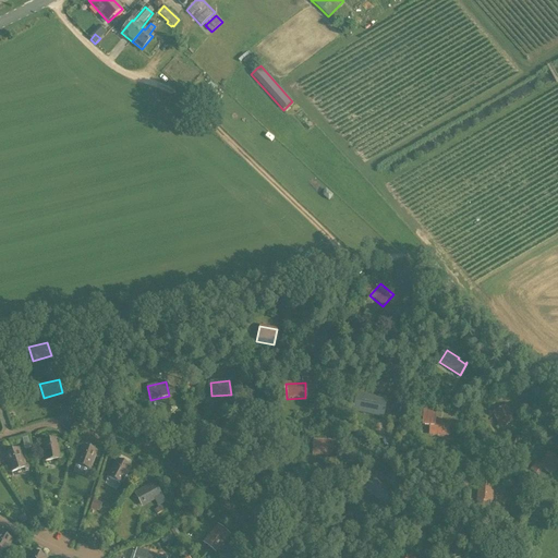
[(354,410),(373,414),(374,410),(384,412),(387,398),(377,396),(376,398),(359,393),(354,410)]
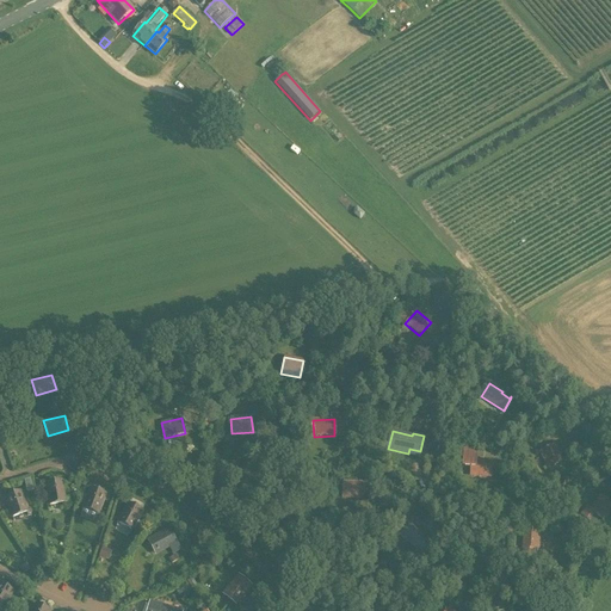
[(563,463),(555,445),(539,452),(549,470),(563,463)]
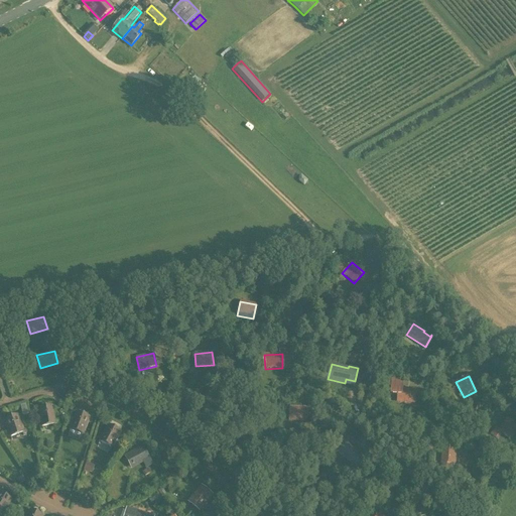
[(391,395),(398,395),(397,402),(415,404),(416,390),(403,389),(404,379),(392,379),(391,395)]
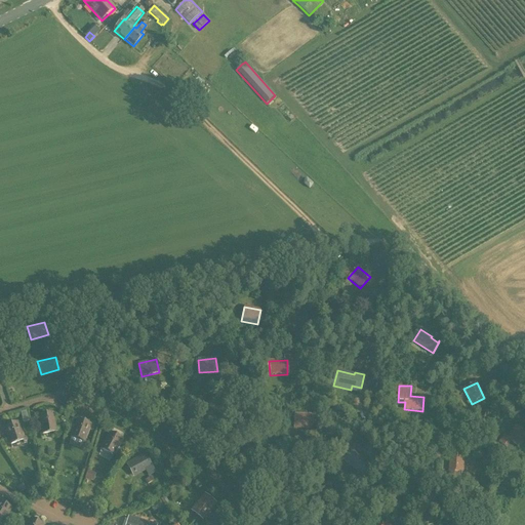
[(39,416),(42,434),(55,432),(52,413),(39,416)]
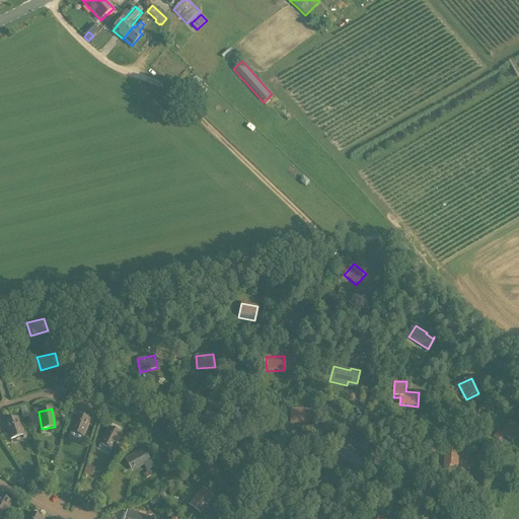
[(303,420),(308,420),(308,419),(314,419),(314,409),(308,409),(308,411),(291,410),(290,424),(302,424),(303,420)]
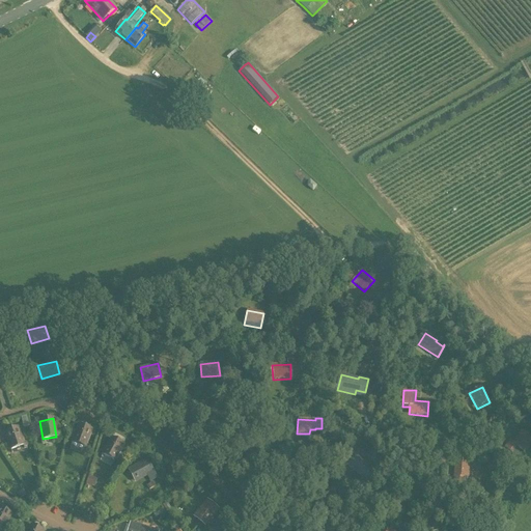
[(73,442),(85,447),(91,429),(78,425),(73,442)]
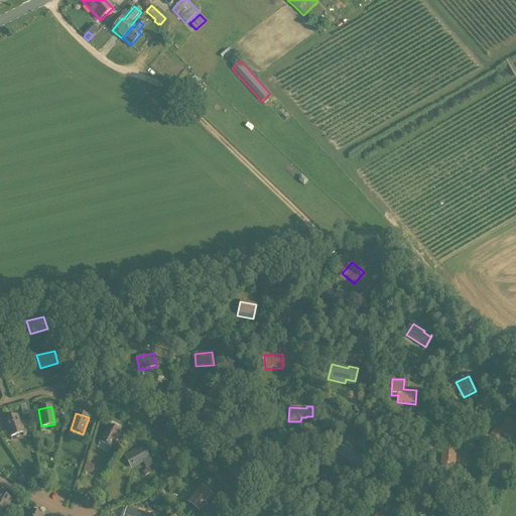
[(17,415),(4,420),(10,437),(22,432),(17,415)]
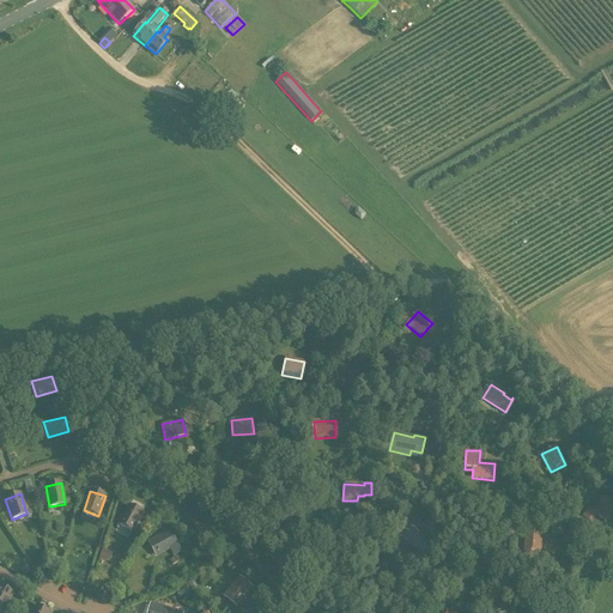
[(612,504),(602,497),(594,509),(589,507),(582,517),(592,523),(596,516),(606,523),(612,511),(612,504)]
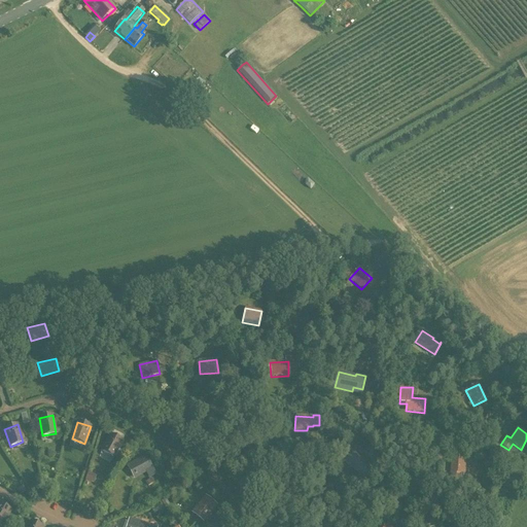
[(123,441),(110,434),(102,451),(114,457),(123,441)]
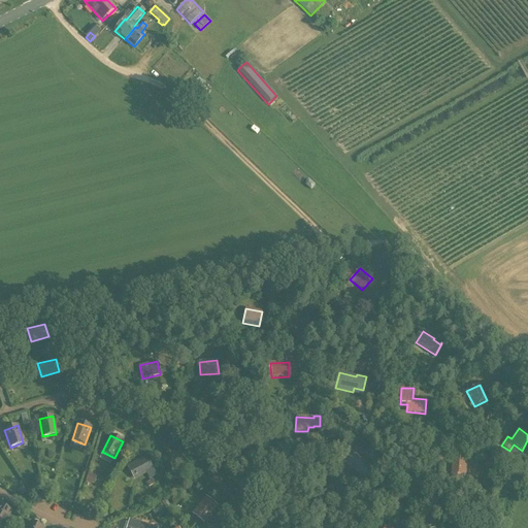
[(350,467),(363,480),(372,469),(359,457),(350,467)]
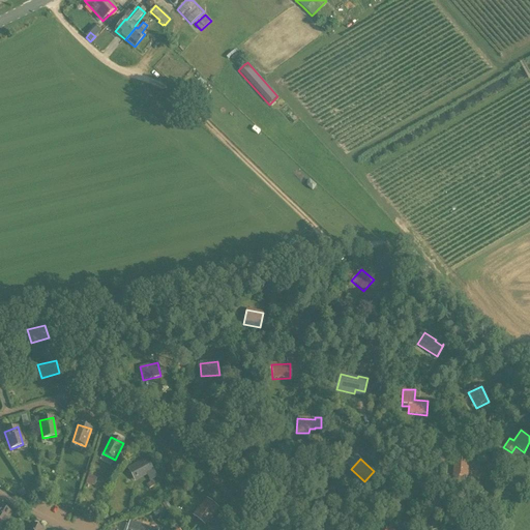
[(453,475),(468,476),(469,460),(454,459),(453,475)]
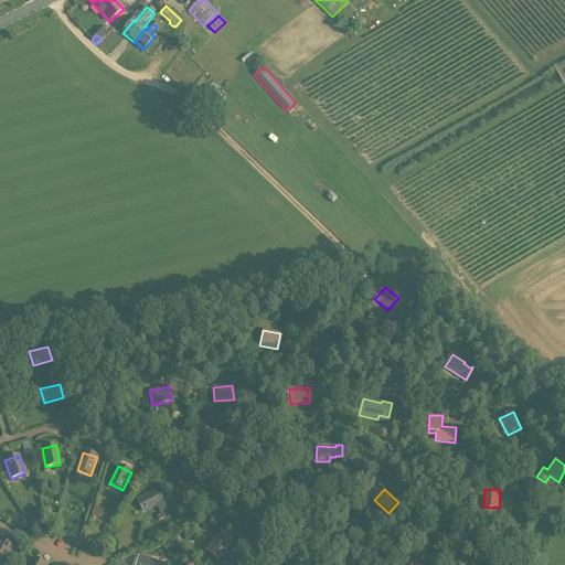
[(156,490),(137,500),(142,513),(163,503),(156,490)]
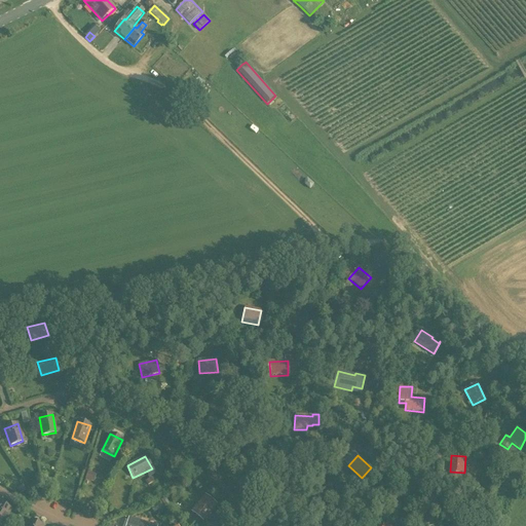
[(87,471),(85,479),(95,482),(97,473),(87,471)]
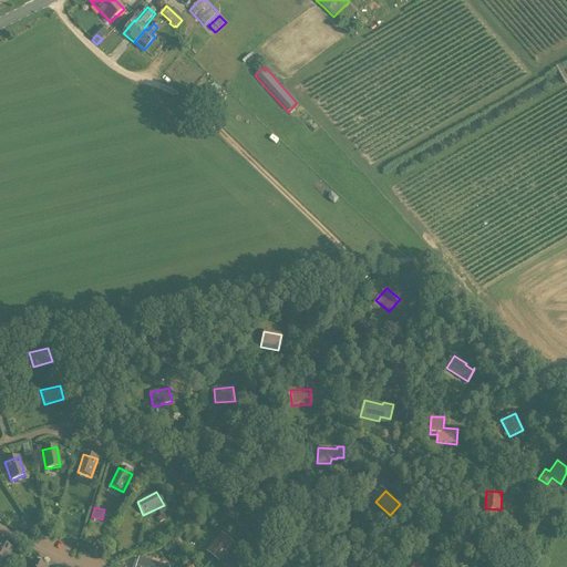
[(78,534),(68,531),(64,537),(75,540),(78,534)]
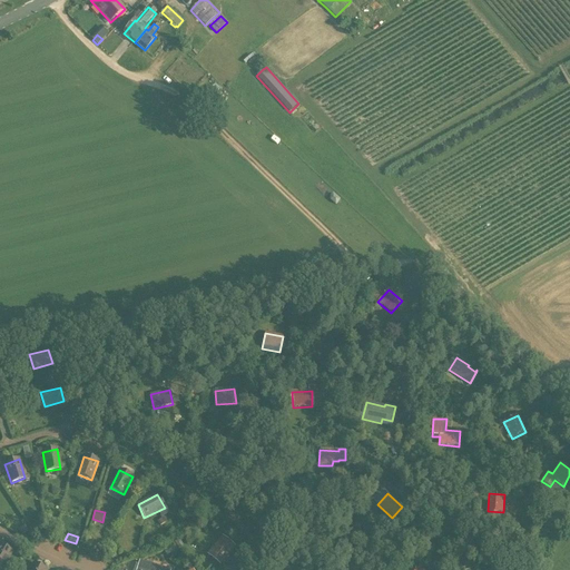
[(222,537),(208,554),(219,564),(235,547),(222,537)]
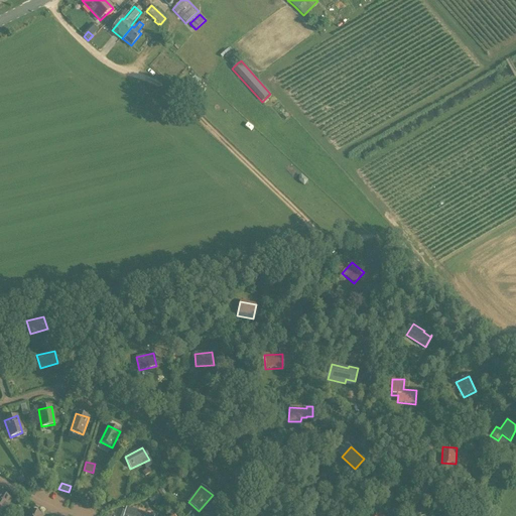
[(0,494),(0,514),(2,515),(11,500),(0,494)]
